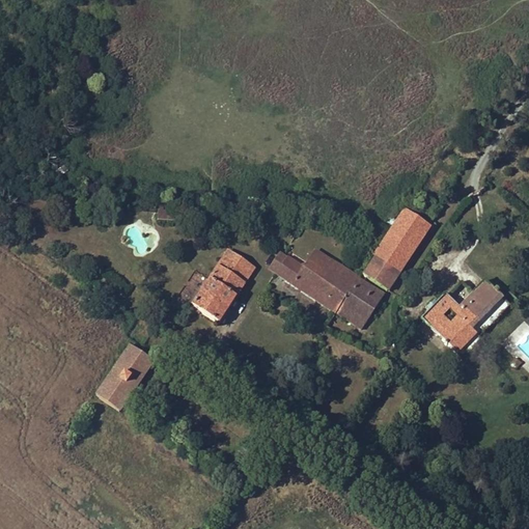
[(334,311),(334,312),(358,328),(381,294),(362,280),(365,276),(384,288),(427,224),(426,223),(430,217),(408,201),(371,255),(358,276),(334,311)]
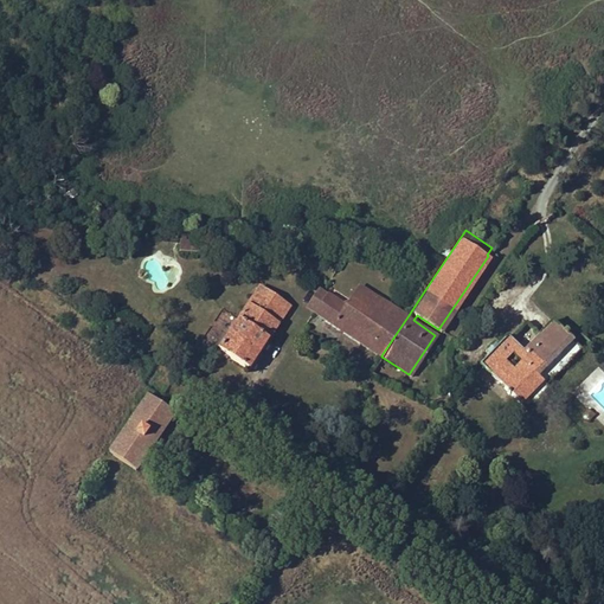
[(197,239),(177,238),(177,250),(197,250),(197,239)]
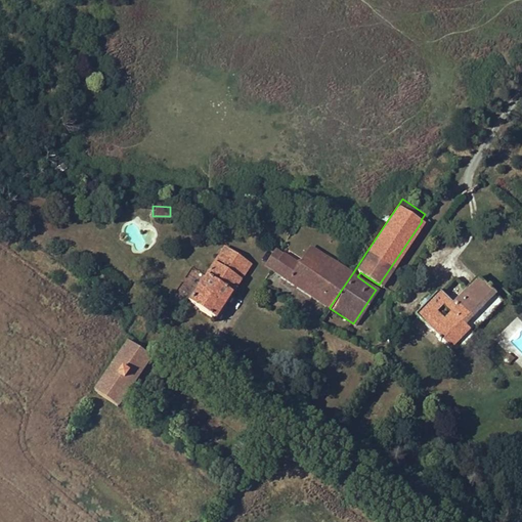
[(223,243),(187,300),(215,317),(251,261),(223,243)]
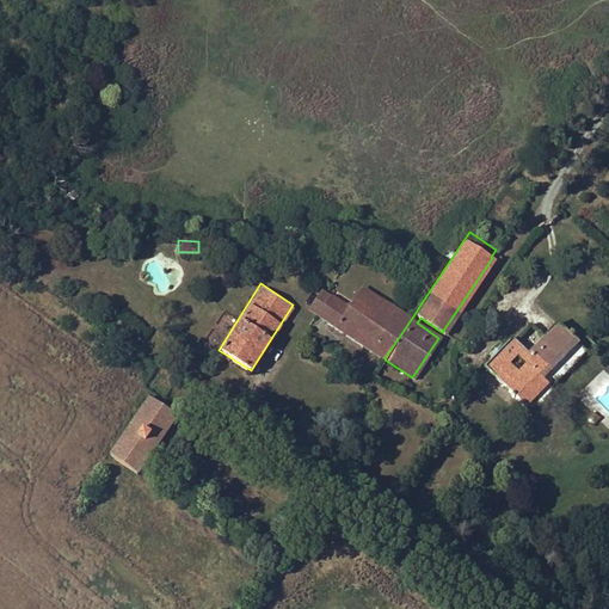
[(385,358),(412,318),(361,284),(345,306),(321,289),(308,308),(385,358)]
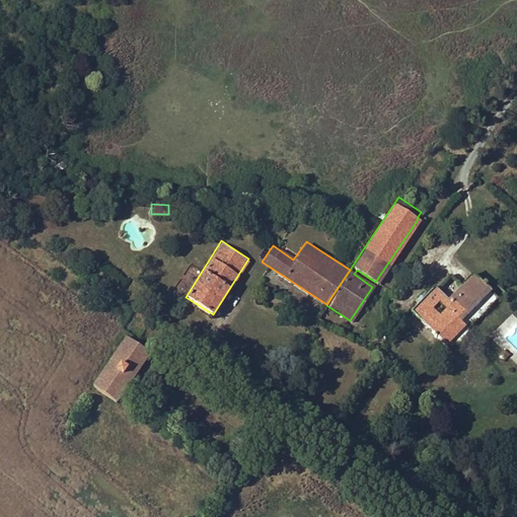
[(479,283),(472,275),(447,300),(433,287),(410,310),(427,327),(445,309),(456,320),(475,301),(473,299),(486,287),(484,285),(486,284),(482,281),(479,283)]
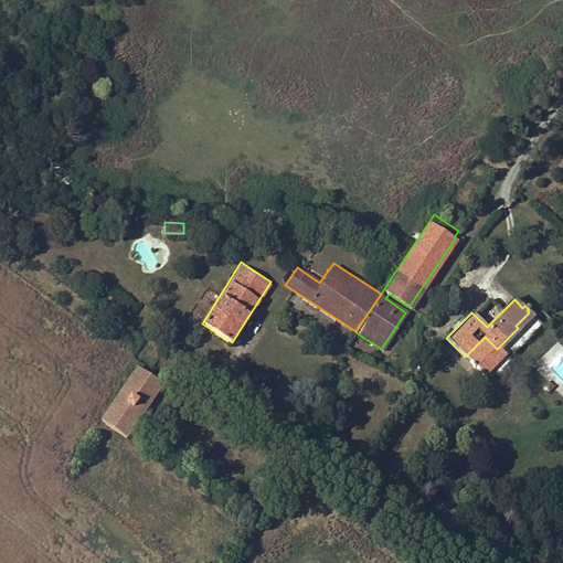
[(163,383),(138,365),(103,420),(126,437),(163,383)]
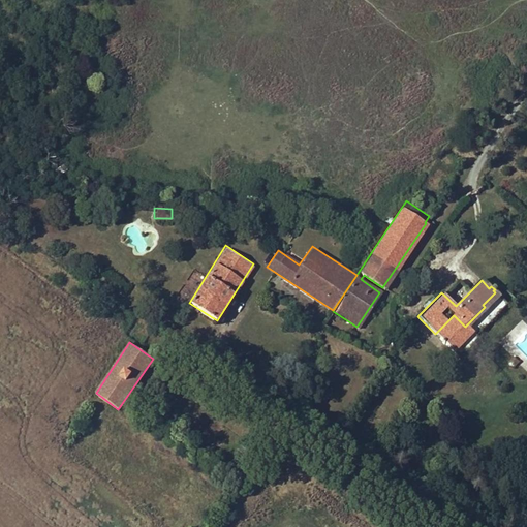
[(392,360),(390,361),(396,364),(398,359),(389,354),(388,358),(392,360)]
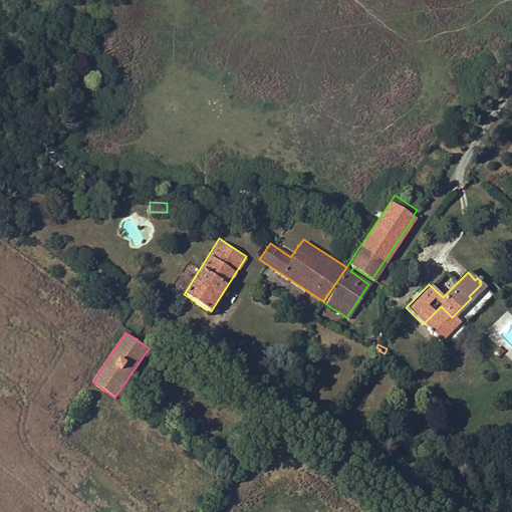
[(340,457),(342,454),(345,450),(329,438),(326,443),(335,449),(334,450),(333,451),(340,457)]
